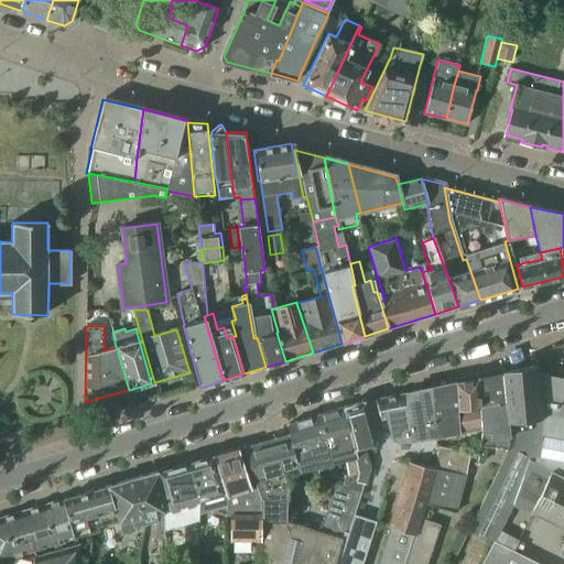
[(507,435),(509,435),(510,444),(508,451),(469,530),(494,541),(495,542),(495,541),(513,505),(523,477),(530,461),(534,462),(538,449),(540,431),(542,422),(541,414),(535,373),(535,365),(501,373),(500,373),(507,431),(507,435)]
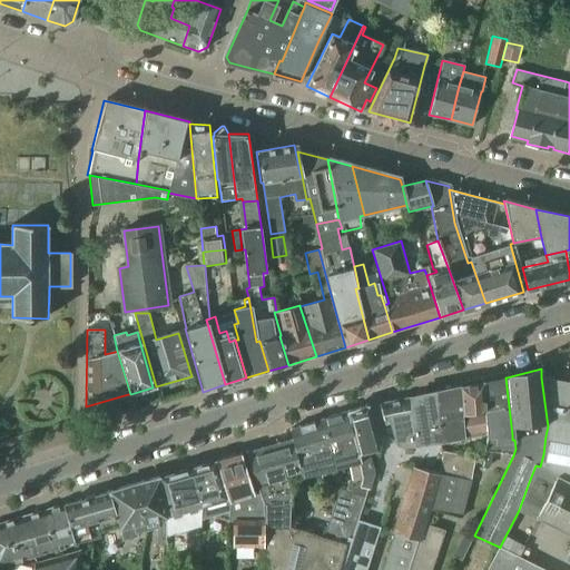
[(512,440),(512,435),(505,377),(459,389),(462,414),(485,410),(487,433),(485,450),(513,455),(516,449),(514,440),(512,440)]
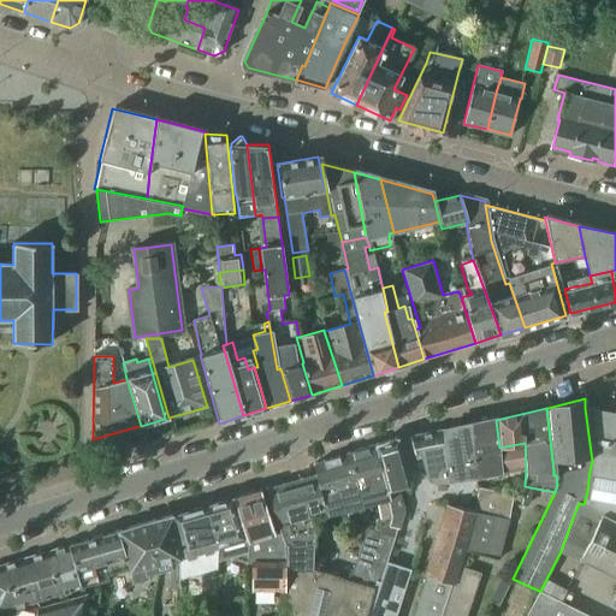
[(591,452),(599,454),(612,457),(615,457),(615,413),(585,408),(591,452)]
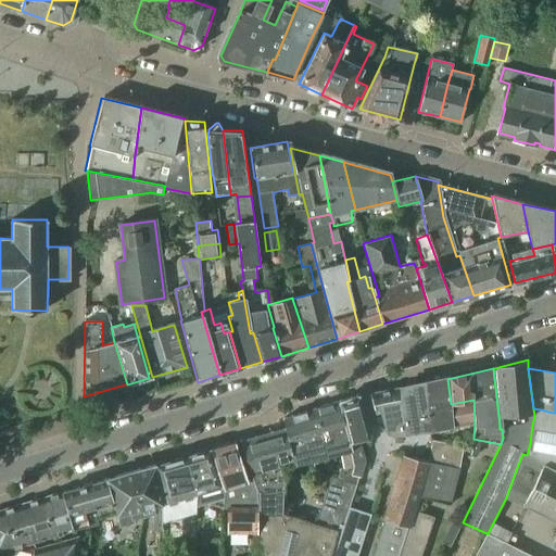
[(447,379),(426,383),(429,431),(430,432),(475,422),(474,400),(451,404),(447,379)]
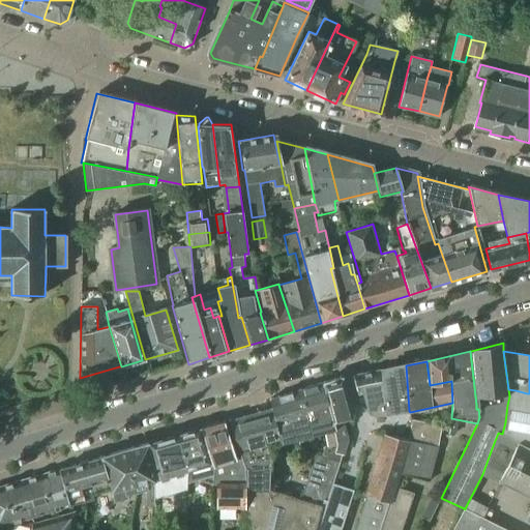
[(409,411),(406,365),(391,369),(395,413),(407,412),(410,412),(409,411)]
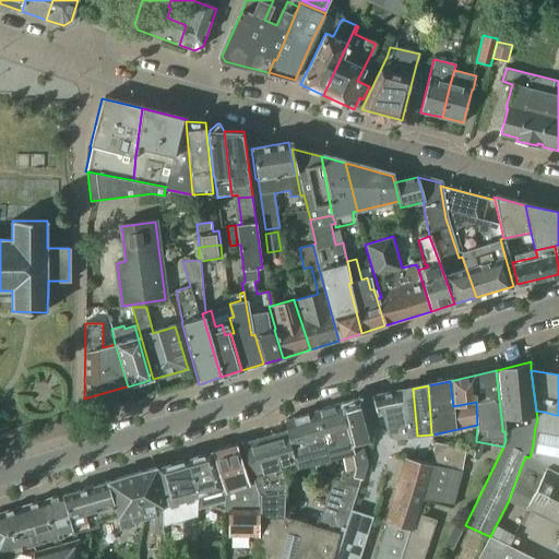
[(400,392),(370,397),(378,428),(392,438),(417,436),(413,389),(400,392)]
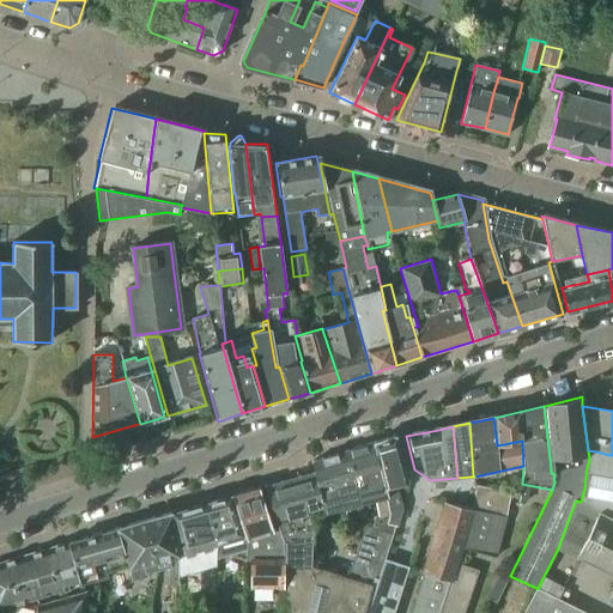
[(384,496),(387,514),(386,525),(395,527),(400,513),(395,510),(398,502),(393,484),(405,481),(393,438),(372,444),(387,495),(384,496)]
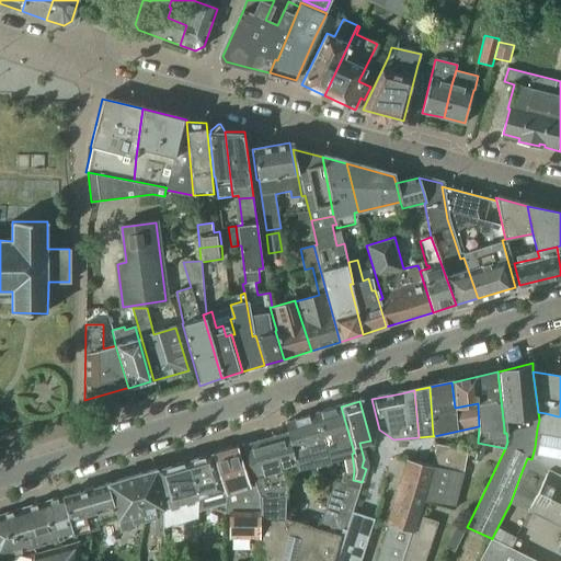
[(318,414),(330,460),(341,458),(345,472),(354,470),(352,454),(354,453),(341,407),(340,407),(318,414)]
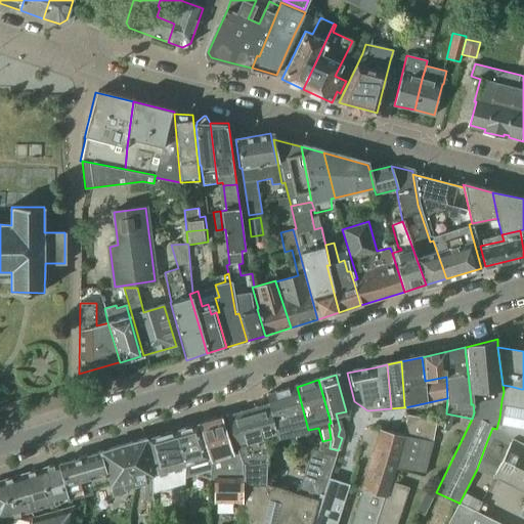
[(499,418),(496,429),(523,442),(523,389),(521,389),(510,386),(503,385),(504,392),(501,400),(499,418)]
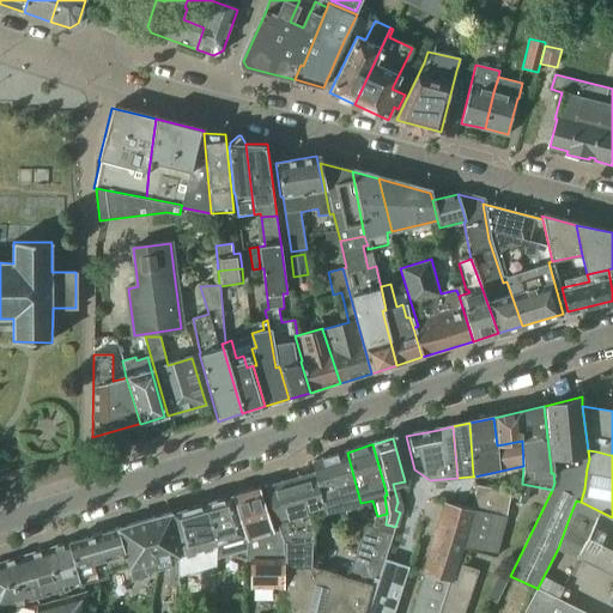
[(347,453),(310,462),(313,473),(325,513),(360,503),(347,453)]
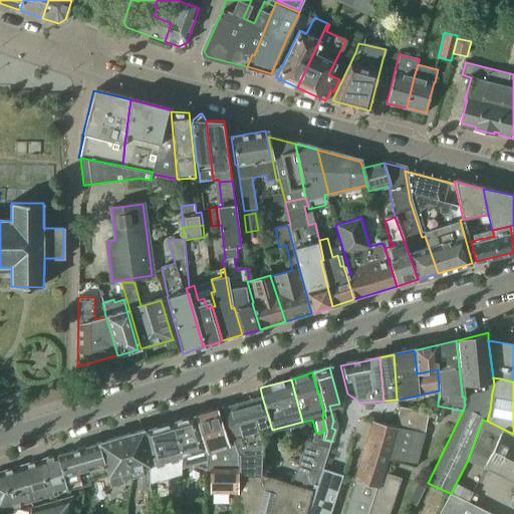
[(311,441),(305,440),(292,485),(261,476),(262,453),(264,439),(262,434),(272,430),(262,397),(220,409),(232,445),(235,453),(238,477),(237,494),(235,513),(305,513),(313,483),(317,484),(322,469),(331,442),(323,440),(324,431),(316,433),(313,434),(311,441)]
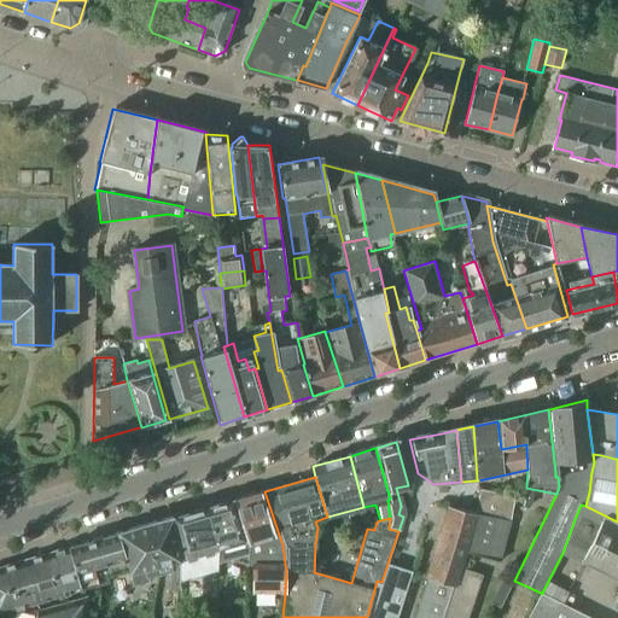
[(476,514),(477,516),(476,520),(509,528),(511,520),(516,496),(481,490),(476,514)]
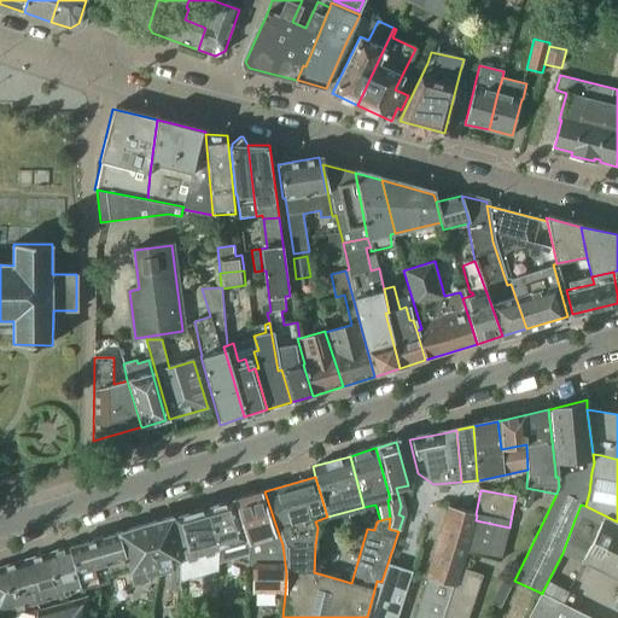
[(262,495),(237,502),(248,542),(246,555),(245,565),(248,565),(254,565),(254,594),(285,594),(286,573),(283,544),(279,535),(274,536),(262,495)]
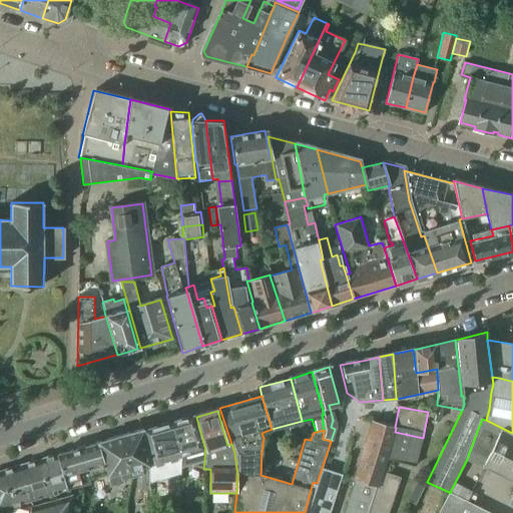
[(196,417),(172,424),(181,456),(181,464),(180,468),(204,461),(205,450),(196,417)]
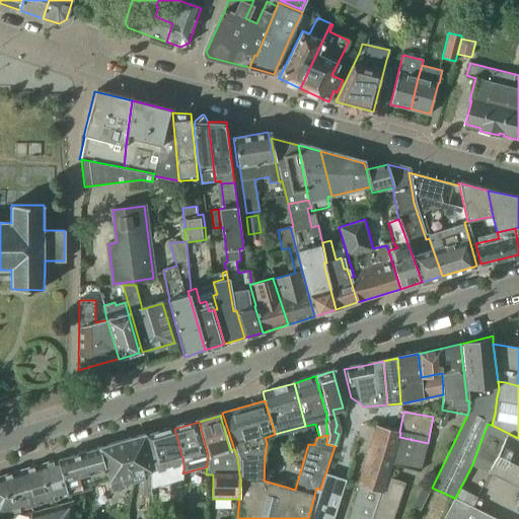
[(488,424),(482,439),(472,464),(510,483),(518,487),(518,438),(492,425),(488,424)]
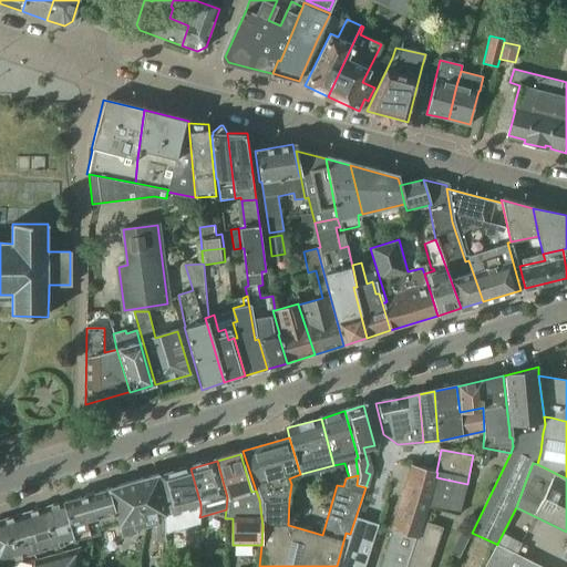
[(412,464),(392,529),(415,537),(421,522),(421,521),(423,521),(428,507),(436,477),(437,473),(436,472),(420,468),(421,467),(412,464)]
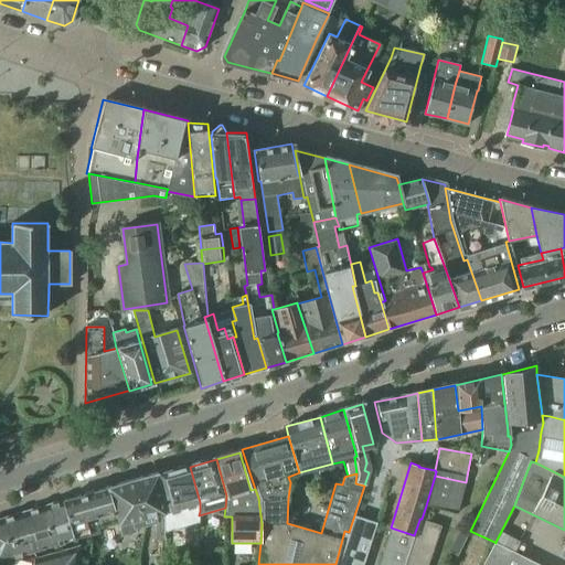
[(190,467),(156,476),(164,512),(164,520),(164,531),(199,522),(199,515),(200,511),(200,502),(190,467)]
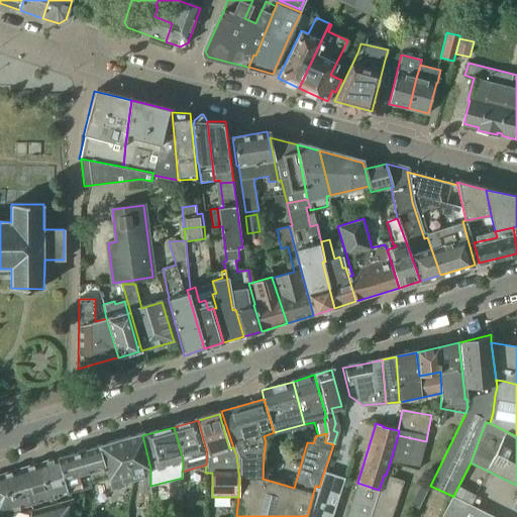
[(142,435),(122,440),(131,482),(142,479),(142,486),(142,490),(142,494),(150,494),(150,490),(150,489),(150,486),(150,476),(150,469),(142,435)]
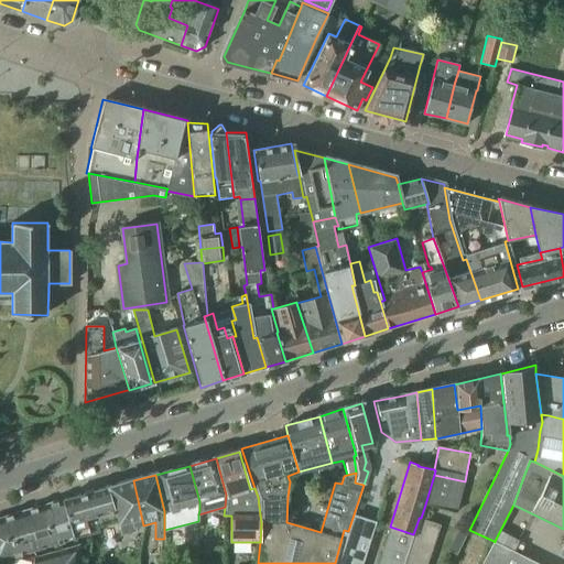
[(457,512),(465,481),(434,475),(425,505),(457,512)]
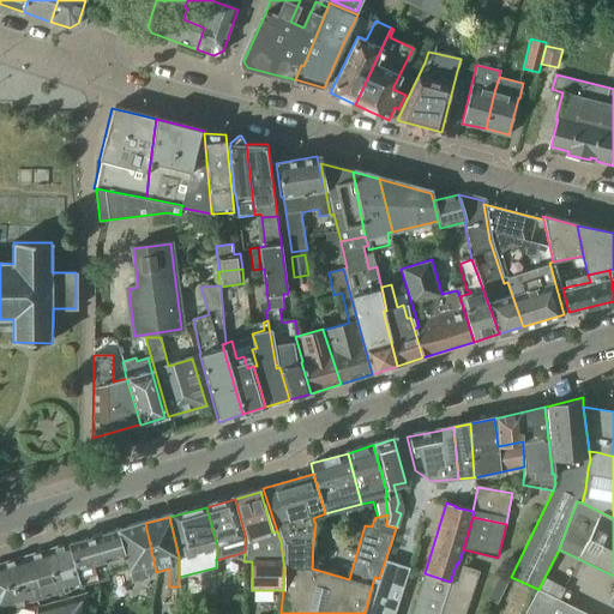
[(145,523),(119,530),(128,567),(133,583),(150,579),(149,575),(156,572),(145,523)]
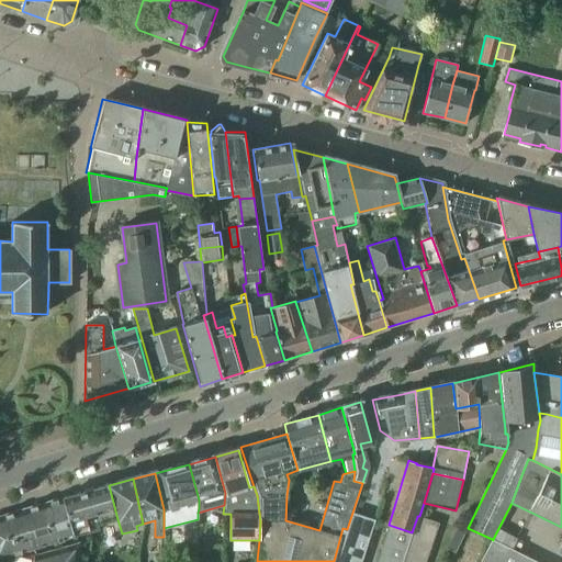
[(109,485),(78,494),(88,534),(99,531),(97,525),(117,519),(109,485)]
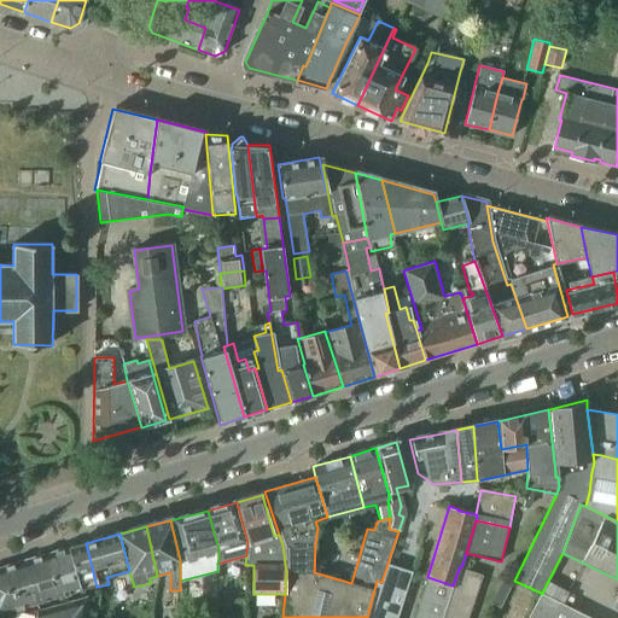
[(97,587),(86,543),(68,548),(81,592),(97,587)]
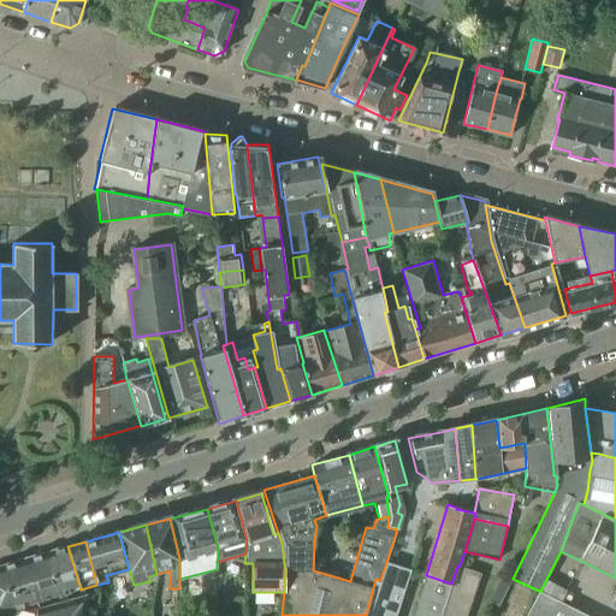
[(81,590),(67,546),(47,552),(59,596),(81,590)]
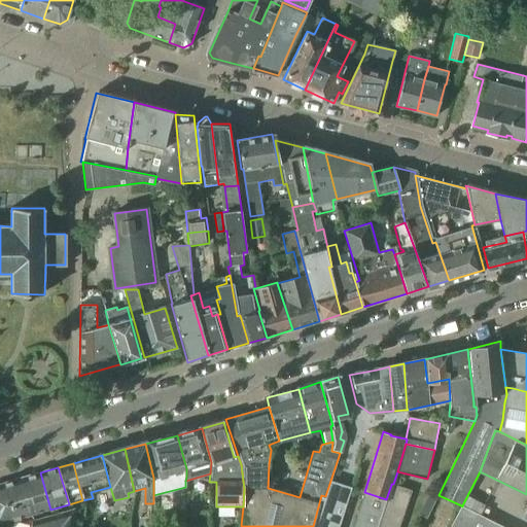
[(50,510),(40,472),(21,477),(31,515),(50,510)]
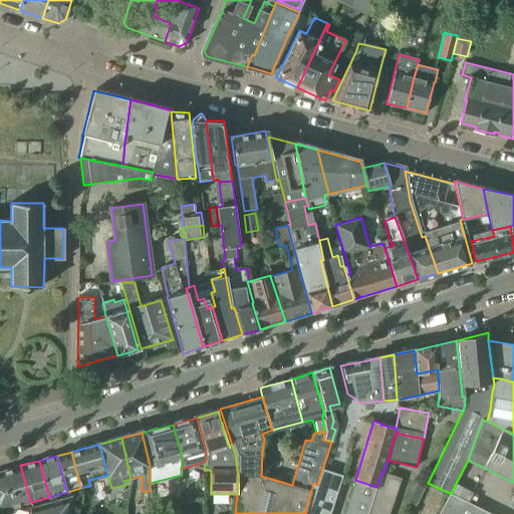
[(20,465),(0,471),(0,508),(2,509),(30,502),(20,465)]
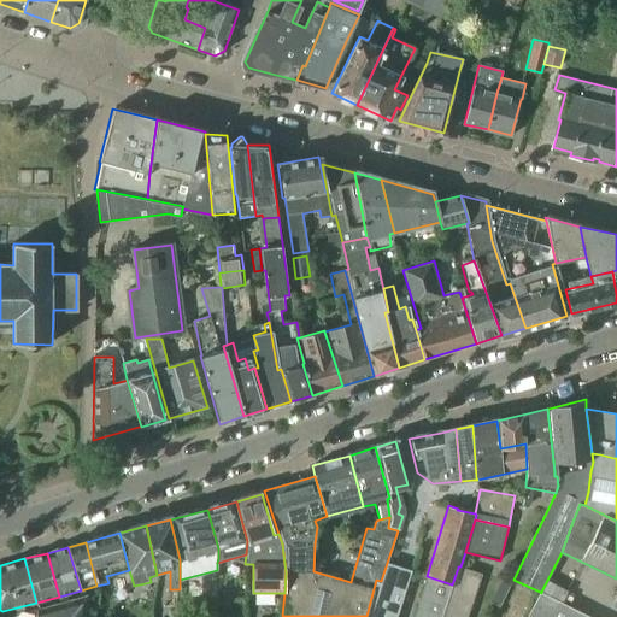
[(366,616),(395,616),(410,571),(387,563),(381,581),(376,580),(366,616)]
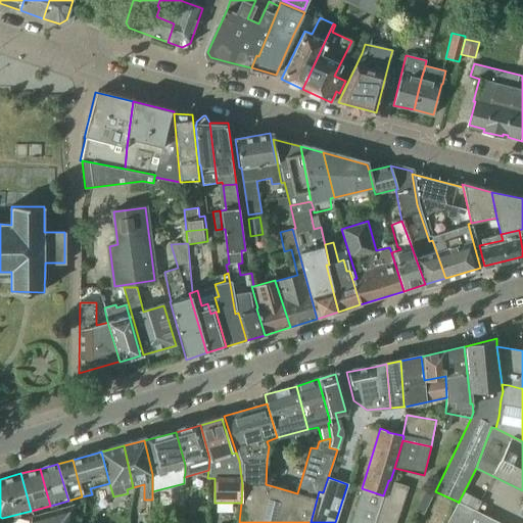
[(395,522),(408,487),(388,481),(374,522),(395,522)]
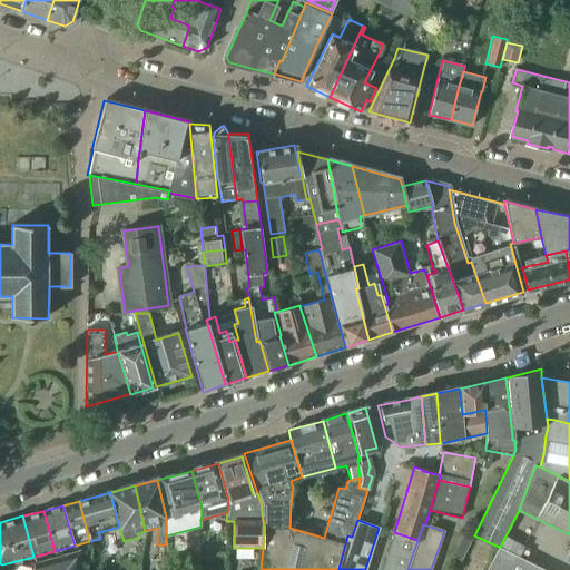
[(408,569),(418,540),(394,532),(381,569),(408,569)]
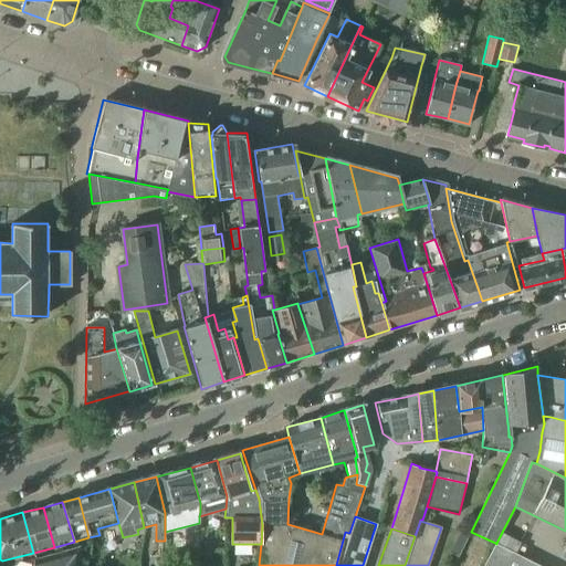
[(495,543),(483,565),(543,565),(515,552),(520,542),(502,533),(496,543),(496,544),(495,543)]
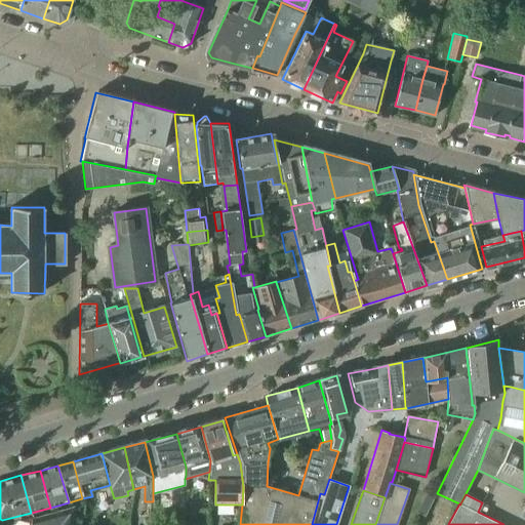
[(32,521),(31,524),(71,524),(73,519),(73,509),(32,521)]
